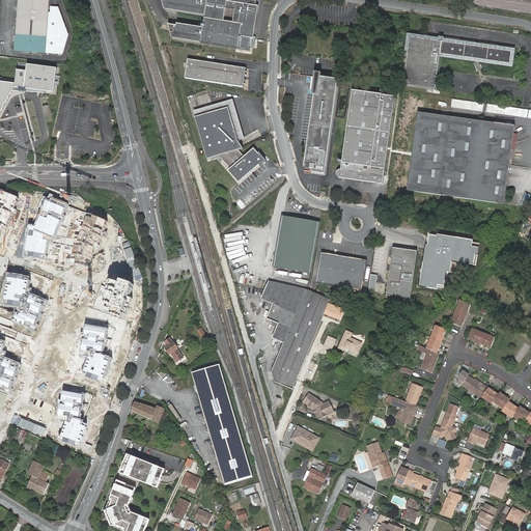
[(49,0),(18,0),(16,51),(46,53),(62,54),(63,33),(61,8),(55,7),(54,14),(49,14),(49,0)]
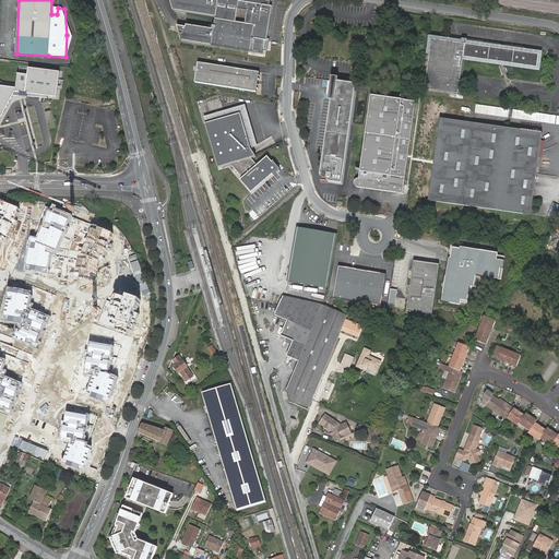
[(269,30),(272,0),(173,0),(177,16),(269,30)]
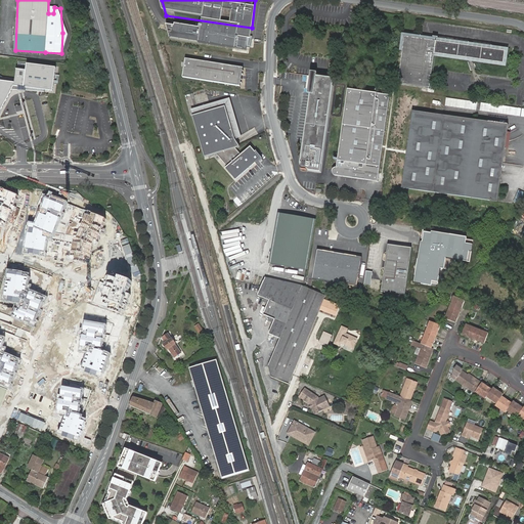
[(248,49),(252,28),(166,15),(172,37),(248,49)]
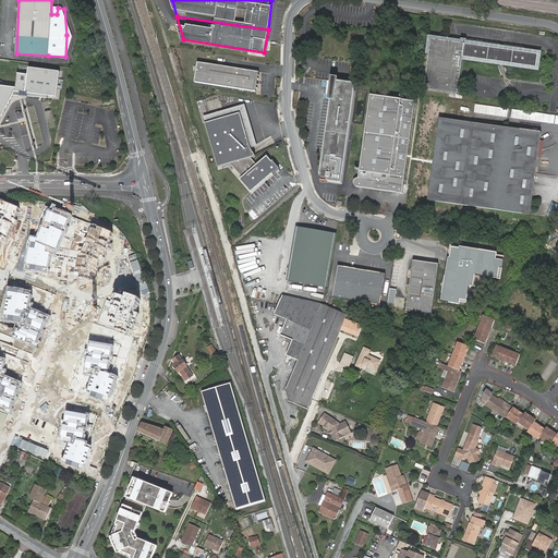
[(465,44),(433,38),(424,87),(458,93),(464,56),(465,44)]
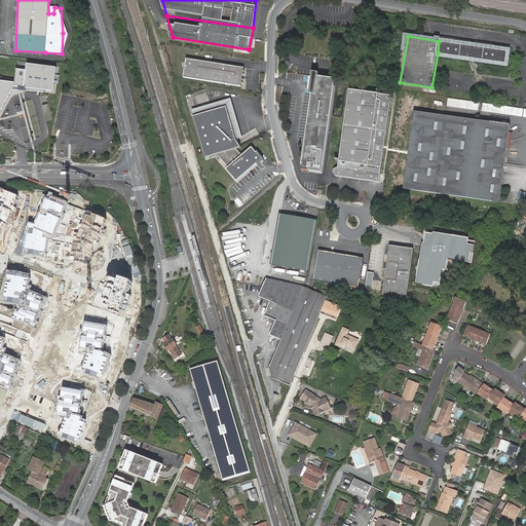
[(509,50),(439,41),(438,52),(506,64),(509,50)]
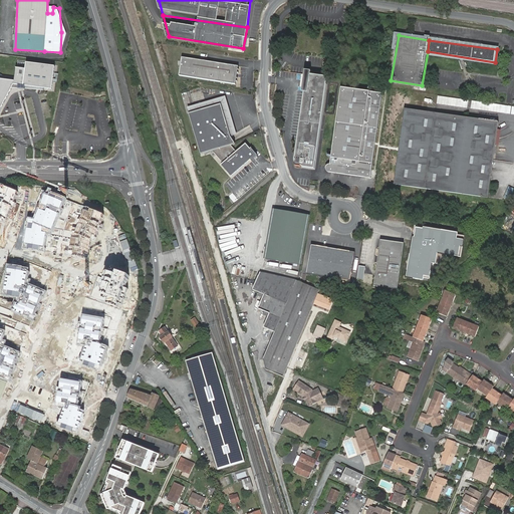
[(236,64),(183,56),(180,74),(233,82),(236,64)]
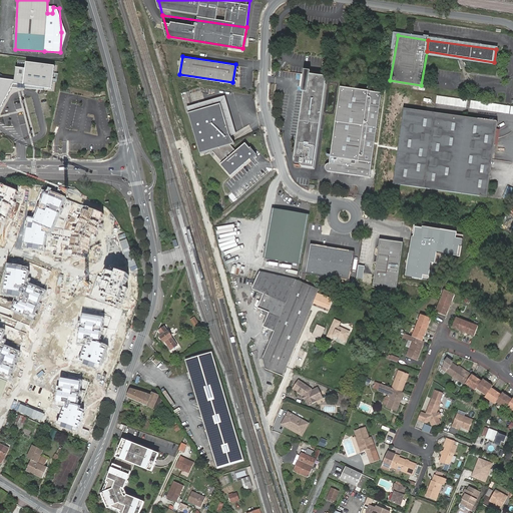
[(2,79),(0,78),(0,110),(14,84),(52,90),(56,66),(27,62),(26,69),(17,68),(15,81),(2,79)]
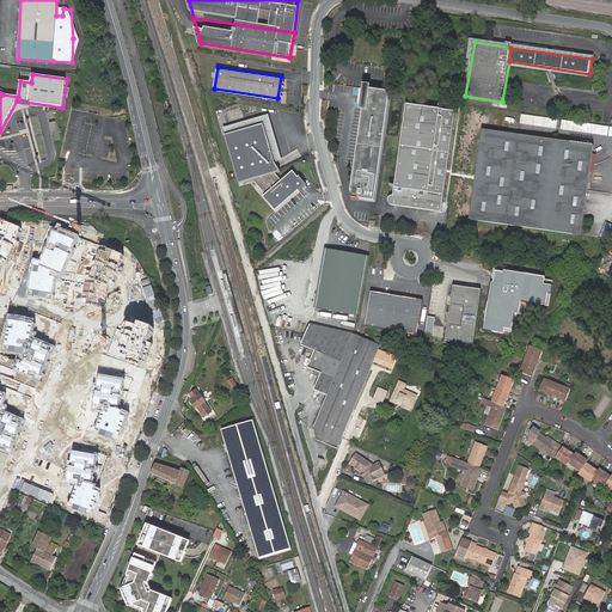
[(360,103),(360,111),(362,111),(357,144),(381,146),(383,146),(390,93),(369,90),(371,86),(362,85),(362,89),(360,103)]
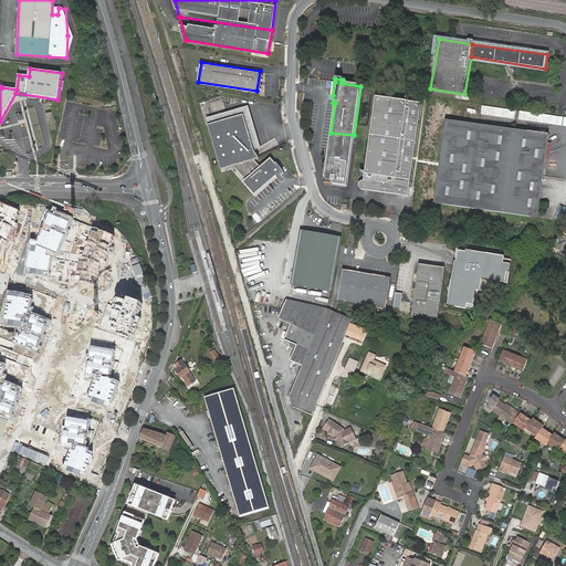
[(421,104),(376,97),(370,138),(416,144),(421,104)]
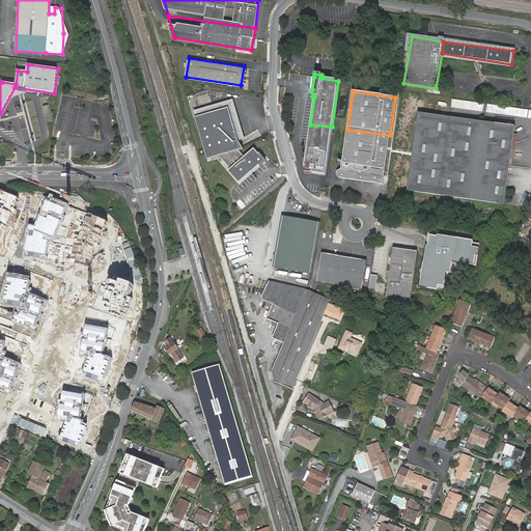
[(452,100),(451,108),(483,111),(483,103),(452,100)]
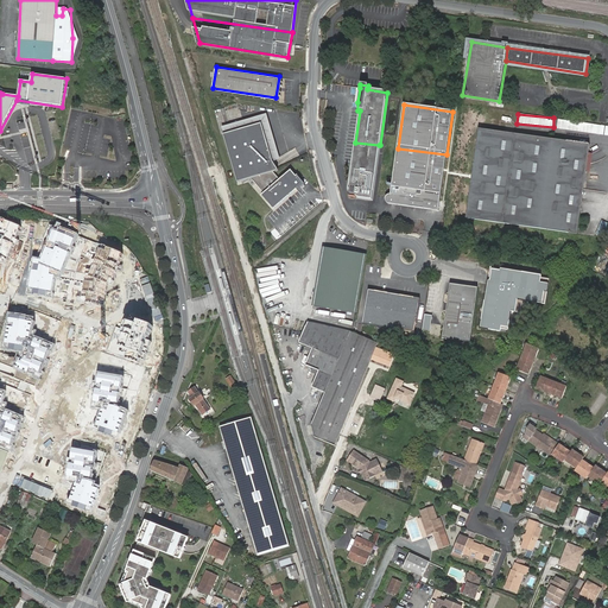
[(594,132),(594,124),(558,120),(557,130),(594,132)]
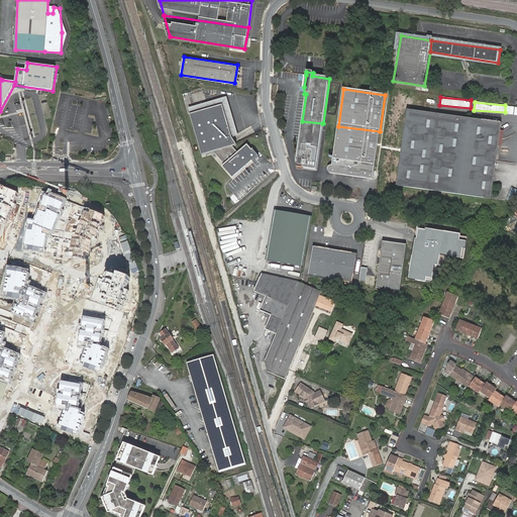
[(259,157),(252,149),(251,150),(247,145),(234,156),(229,149),(232,148),(232,147),(234,145),(230,139),(220,108),(188,118),(200,159),(211,154),(221,167),(219,169),(229,181),(251,162),(252,163),(259,157)]
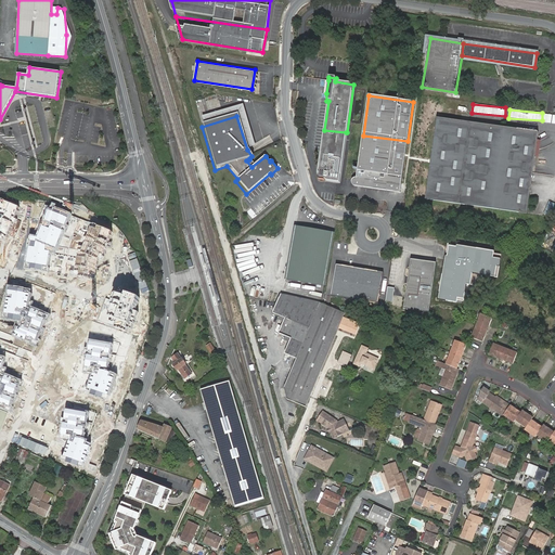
[(533,164),(539,132),(437,117),(425,199),(527,214),(533,164)]
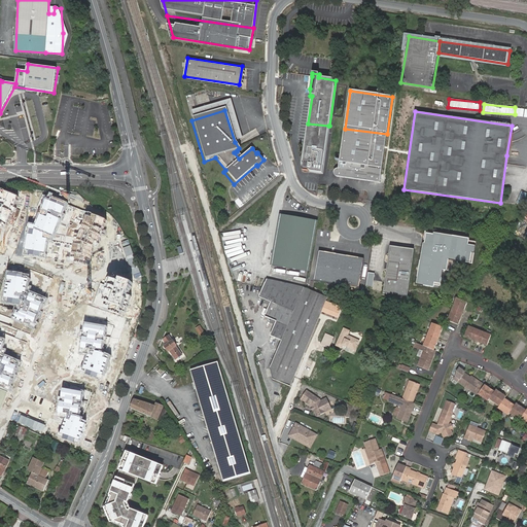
[(328,126),(308,124),(302,165),(304,165),(303,171),(322,174),(328,126)]
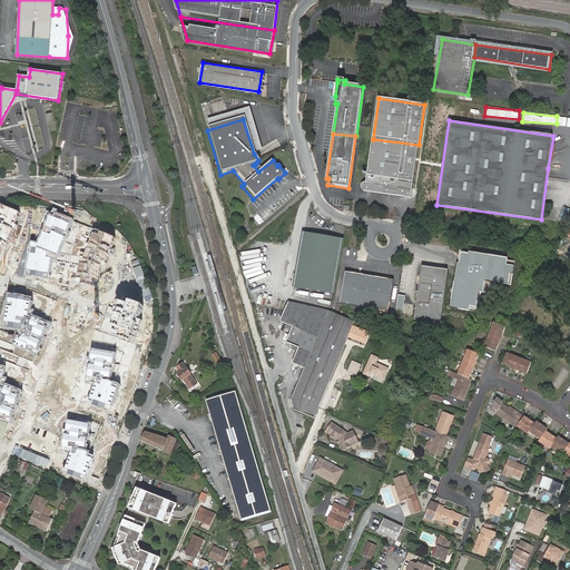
[(411,198),(419,145),(373,139),(366,183),(365,183),(364,183),(364,184),(363,184),(363,185),(362,185),(362,186),(362,187),(362,188),(362,189),(363,190),(364,192),(365,192),(411,198)]
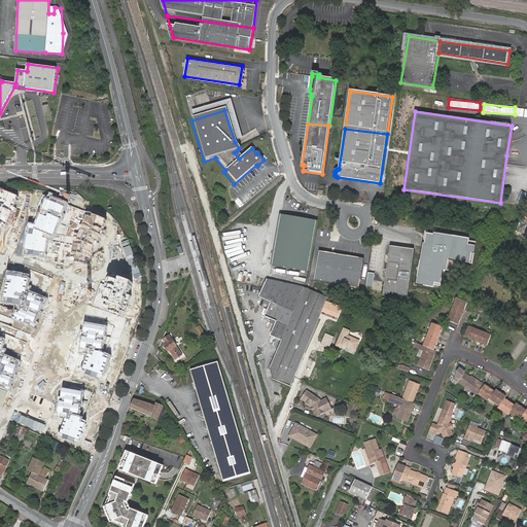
[(68,204),(48,197),(37,225),(30,224),(26,250),(31,251),(30,255),(41,257),(42,252),(46,254),(49,239),(44,239),(45,233),(55,237),(68,204)]
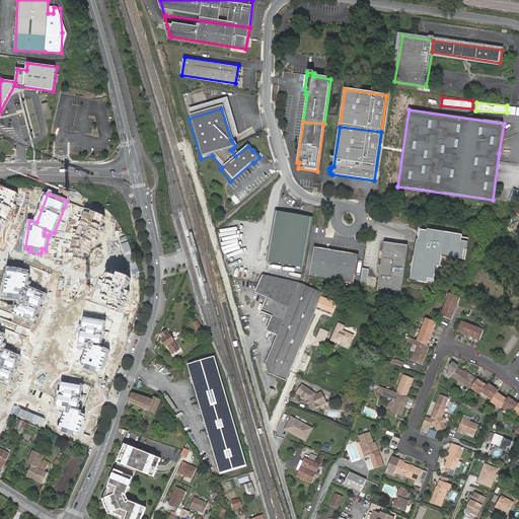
[(1,202),(0,206),(0,216),(20,224),(25,211),(1,202)]
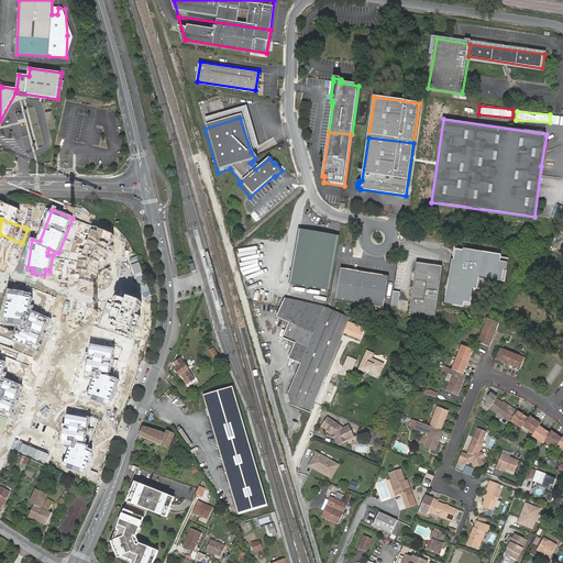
[(337,235),(298,228),(288,283),(326,289),(337,235)]
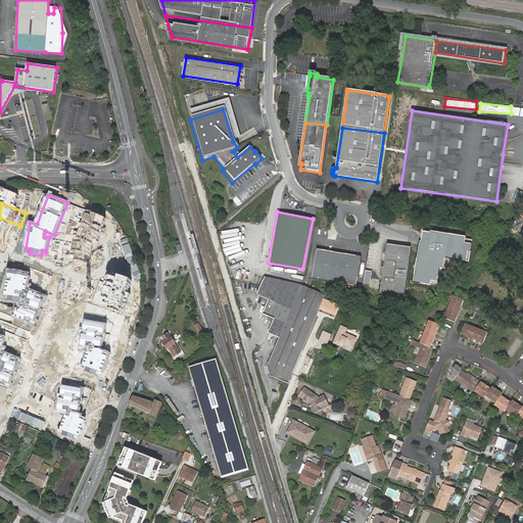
[(466,237),(422,230),(413,283),(430,286),(431,283),(438,285),(440,270),(448,271),(450,259),(469,263),(472,245),(464,244),(466,237)]
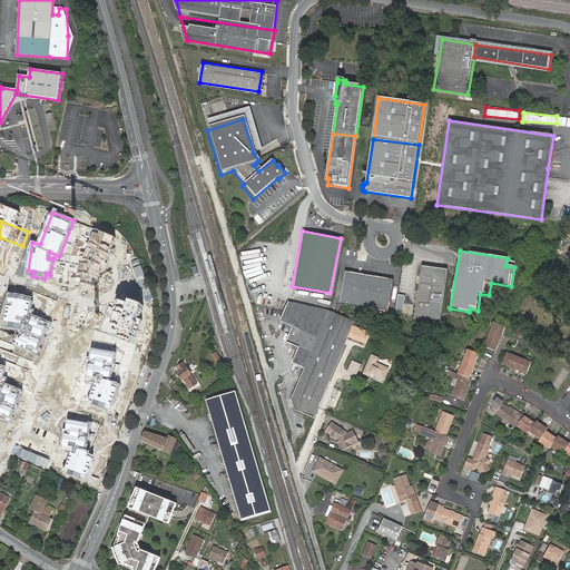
[(449,271),(423,267),(415,317),(442,322),(449,271)]
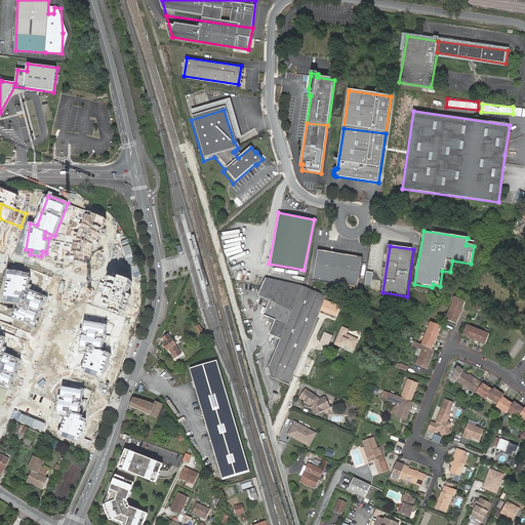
[(318,250),(313,279),(358,287),(363,257),(318,250)]
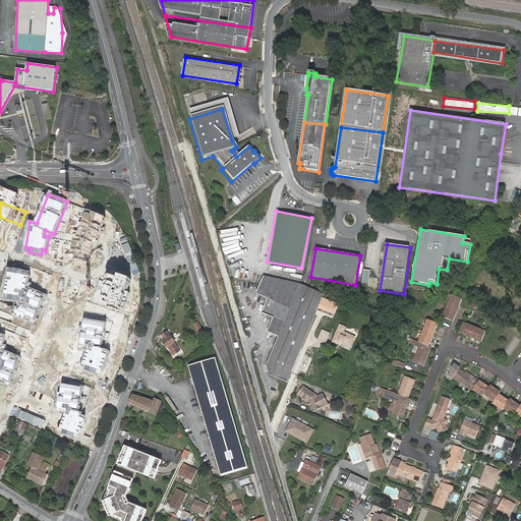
[(32,273),(8,269),(2,298),(19,302),(14,315),(35,324),(47,295),(29,288),(32,273)]
